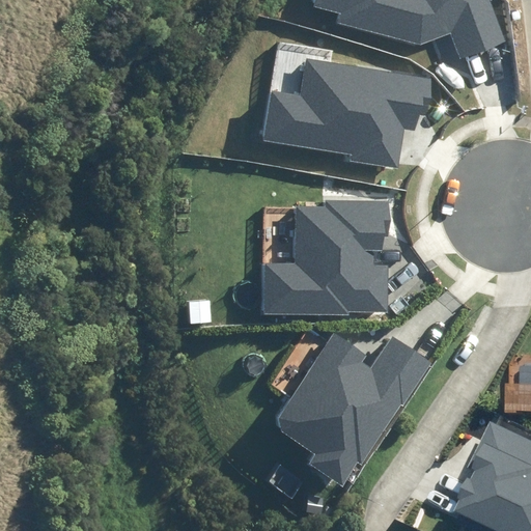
[(338,23),(420,45),(450,33),(460,59),(505,42),(488,0),(315,0),(314,6),(340,14),(338,23)]
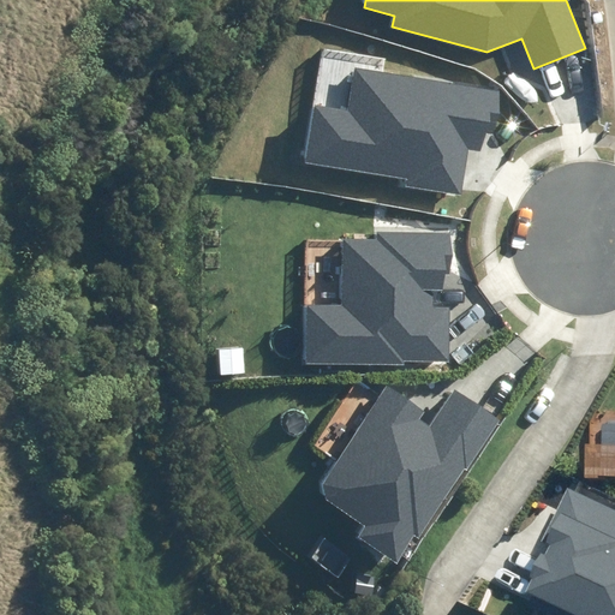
[(314,106),(304,162),(407,179),(406,186),(460,195),(467,148),(483,150),(485,135),(495,137),(502,91),(354,69),(347,111),(314,106)]
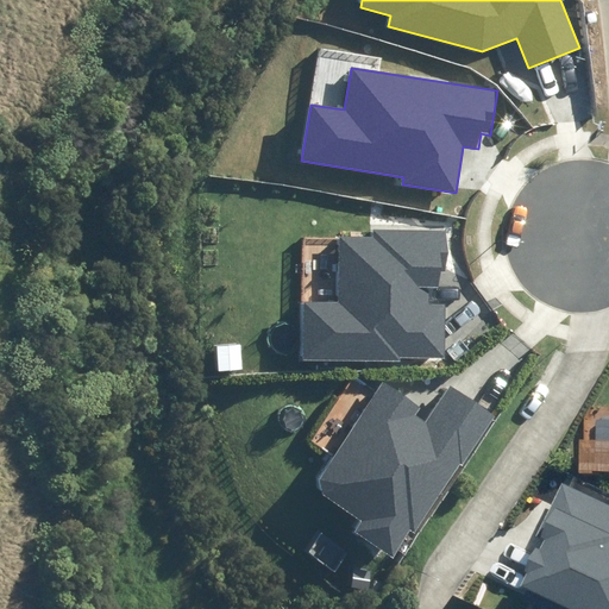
[(306,301),(305,360),(400,362),(400,356),(444,357),(445,303),(428,303),(428,286),(439,286),(439,269),(446,269),(446,231),(372,228),(372,238),(340,237),(339,302),(306,301)]
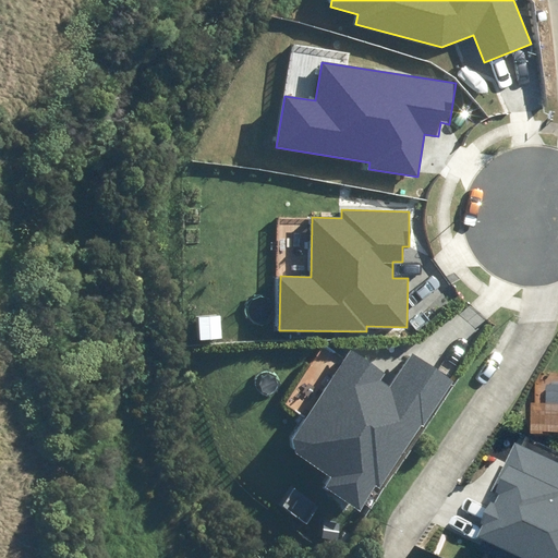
[(325,488),(360,511),(376,486),(380,488),(453,379),(414,353),(391,387),(380,379),(385,373),(352,352),(293,439),(298,453),(332,476),(325,488)]
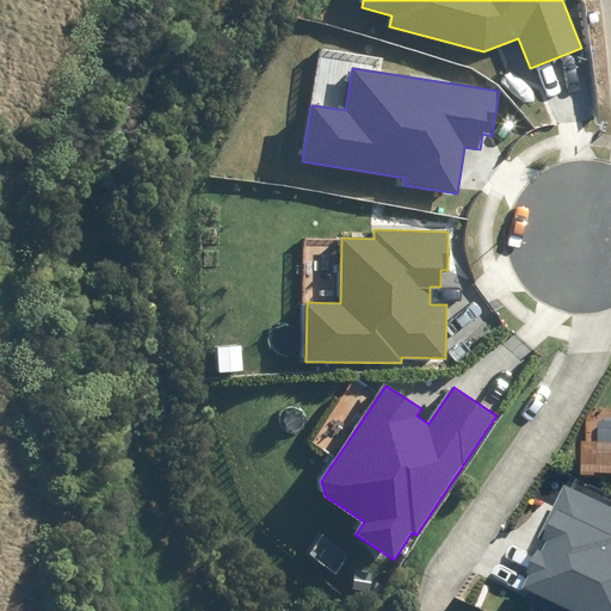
[(523,590),(569,610),(610,610),(610,507),(563,487),(541,537),(545,539),(523,590)]
